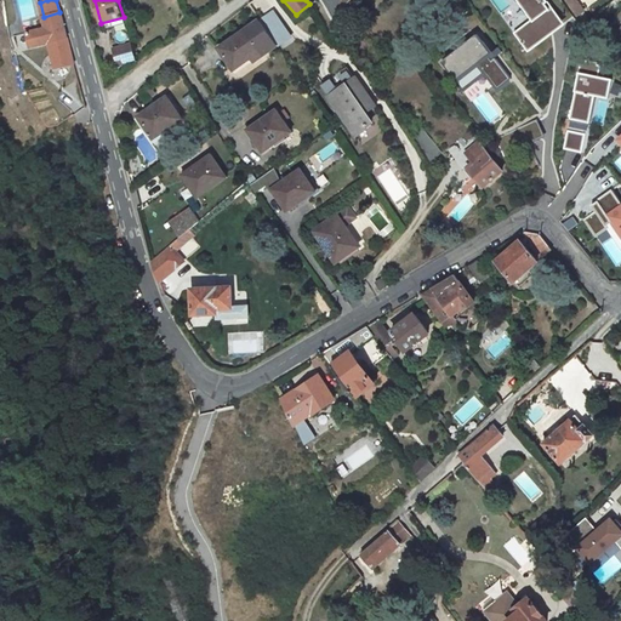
[(320,0),(331,15),(351,0),(320,0)]
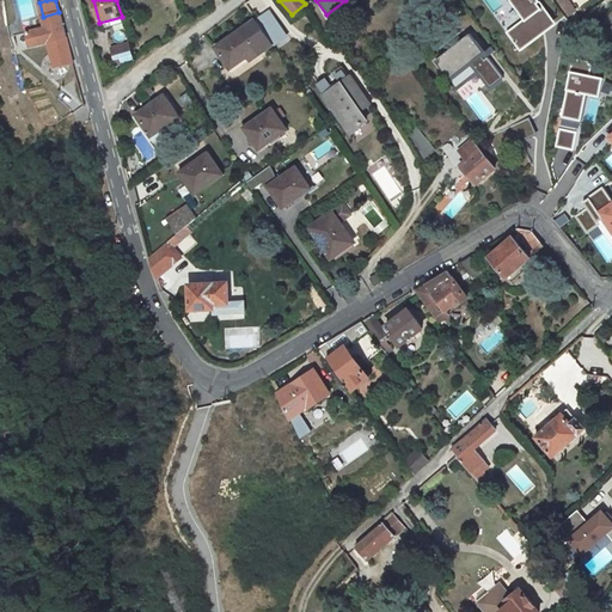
[(538,0),(481,0),(520,50),(556,24),(538,0)]
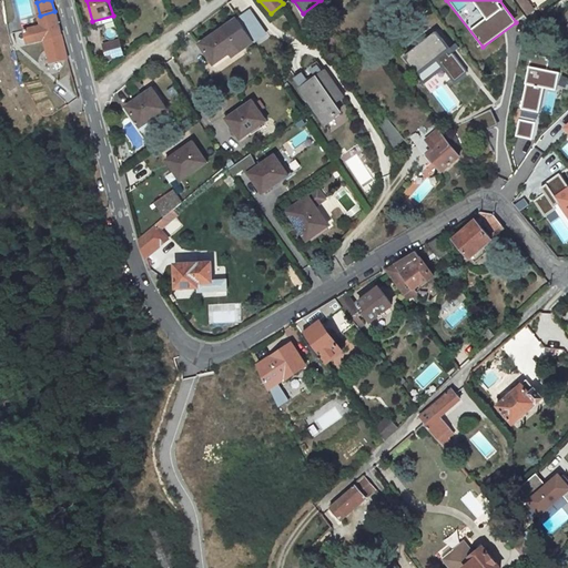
[(250,10),(237,18),(254,41),(265,33),(250,10)]
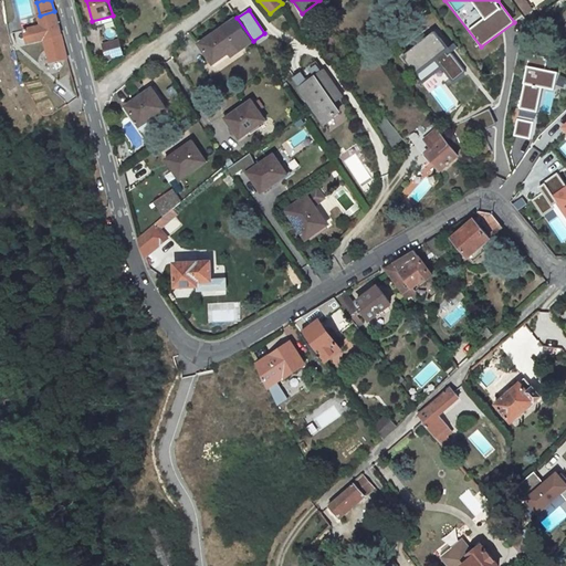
[(66,56),(54,11),(40,16),(42,24),(25,29),(29,41),(44,38),(51,61),(66,56)]
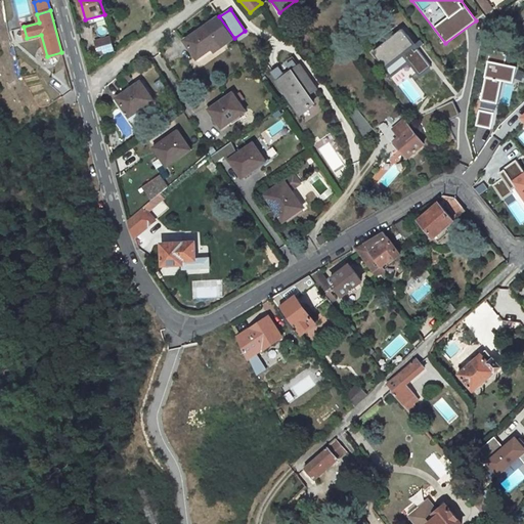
[(207,24),(183,40),(197,58),(211,48),(214,52),(234,38),(219,16),(208,25),(207,24)]
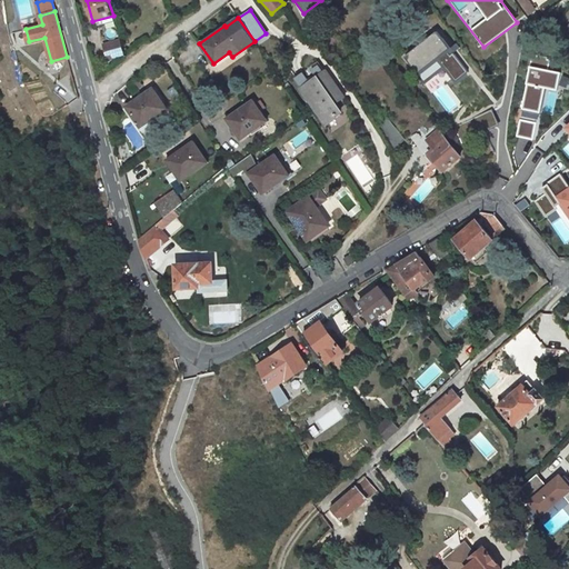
[(435,31),(401,57),(423,85),(445,69),(456,85),(470,73),(455,53),(460,49),(456,45),(449,50),(435,31)]
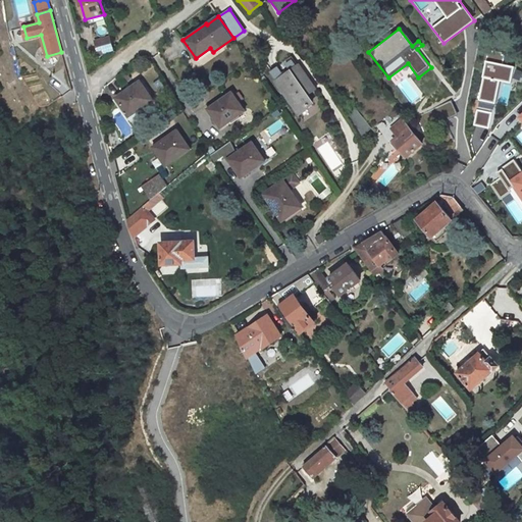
[(114,49),(110,36),(96,40),(100,53),(114,49)]
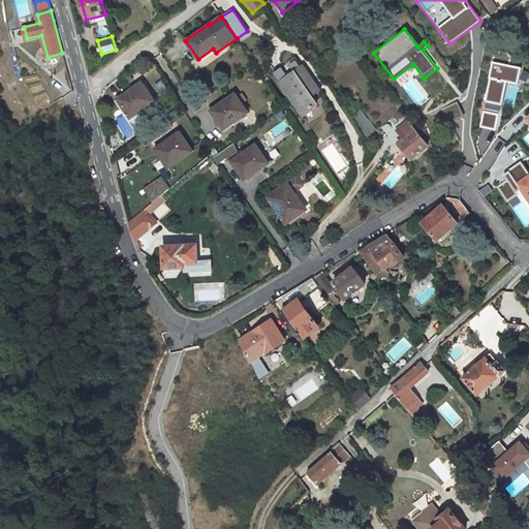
[(520,67),(491,62),(479,127),(496,130),(505,82),(517,84),(520,67)]
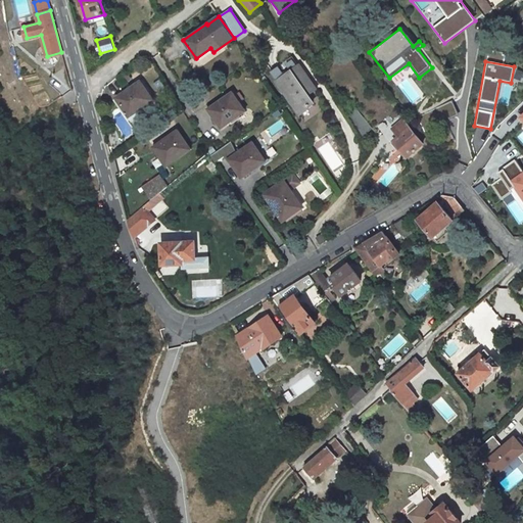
[(298,66),(277,81),(300,114),(313,105),(303,92),(313,86),(298,66)]
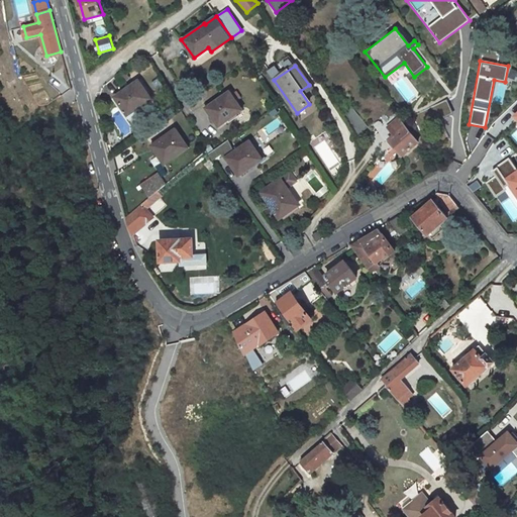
[(128,115),(151,99),(139,81),(116,97),(128,115)]
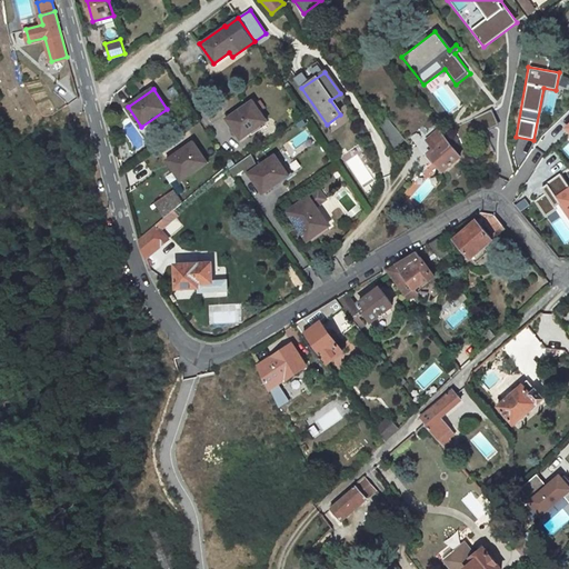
[(350,108),(340,93),(330,100),(340,115),(350,108)]
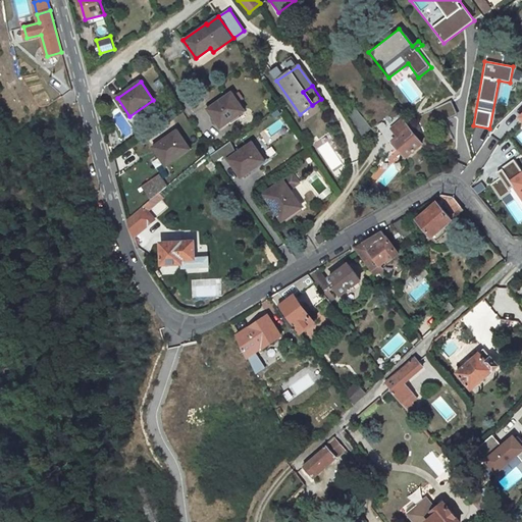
[(231,92),(208,108),(220,126),(244,110),(231,92)]
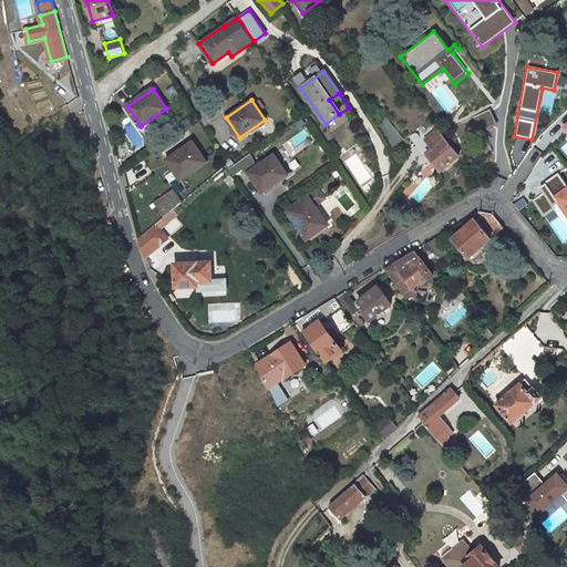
[(490,110),(463,123),(478,153),(491,147),(482,132),(496,124),(490,110)]
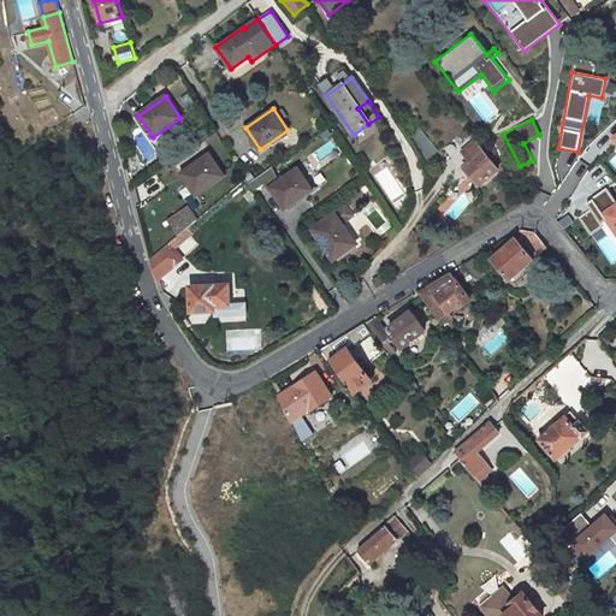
[(420,129),(410,136),(422,153),(433,143),(420,129)]
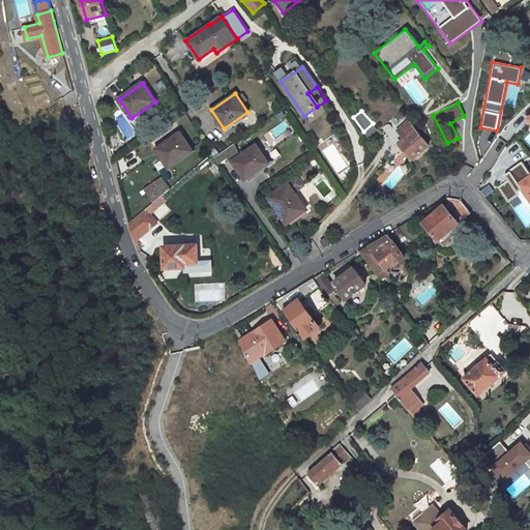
[(408,121),(396,130),(403,138),(398,142),(412,159),(429,145),(408,121)]
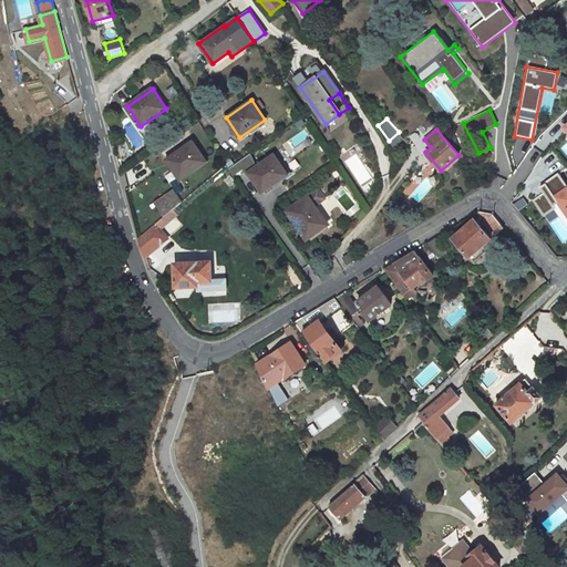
[(393,148),(404,140),(399,132),(389,141),(388,142),(393,148)]
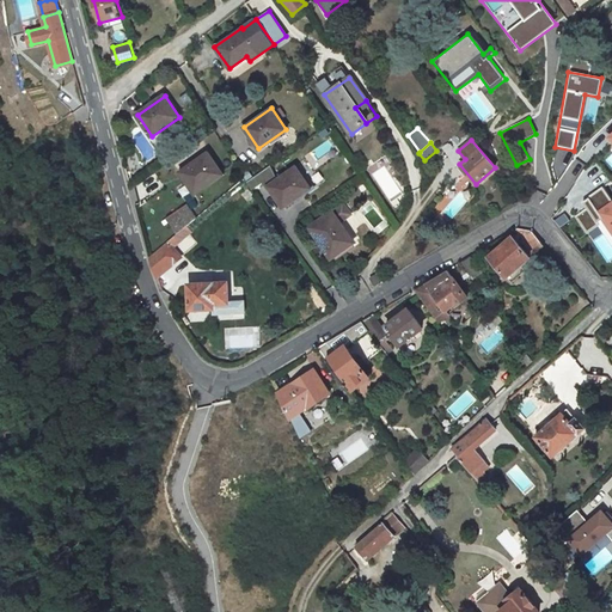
[(445,153),(452,164),(459,159),(452,150),(445,153)]
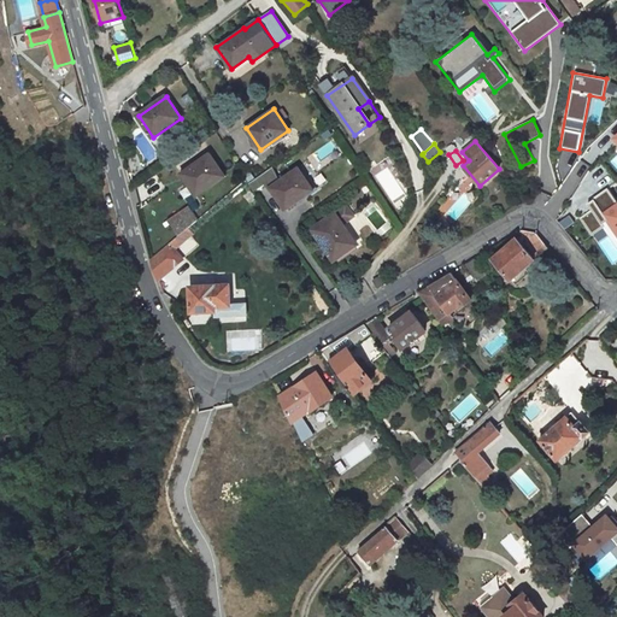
[(197,195),(224,176),(210,154),(181,174),(197,195)]
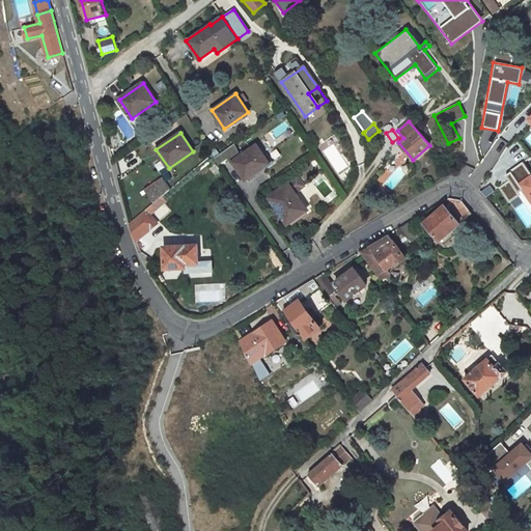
[(268,161),(256,144),(232,161),(245,177),(268,161)]
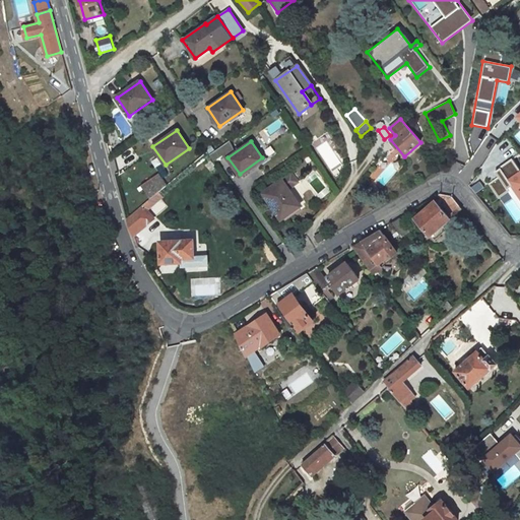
[(499,177),(489,184),(499,198),(509,192),(519,208),(519,167),(514,158),(496,172),(499,177)]
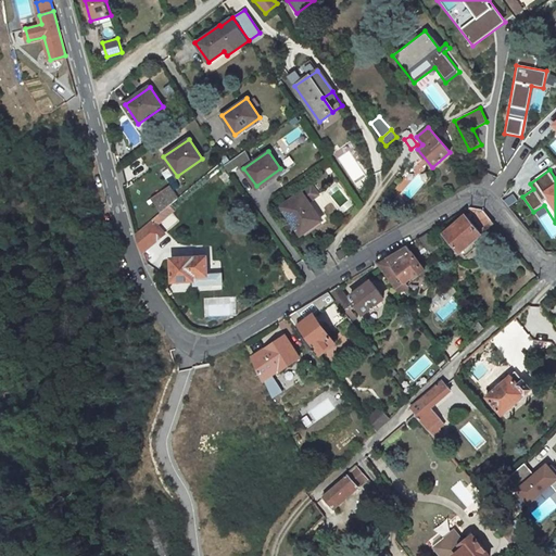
[(172,186),(151,199),(158,213),(180,197),(172,186)]
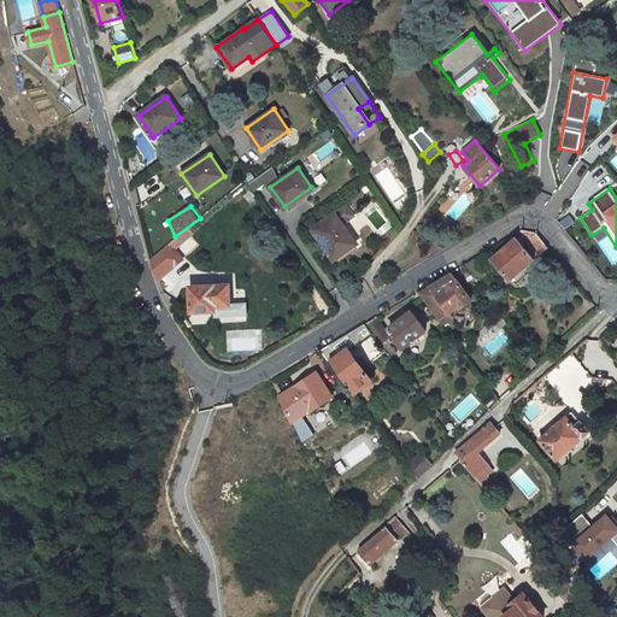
[(335,260),(357,246),(341,225),(353,217),(346,207),(313,230),(335,260)]
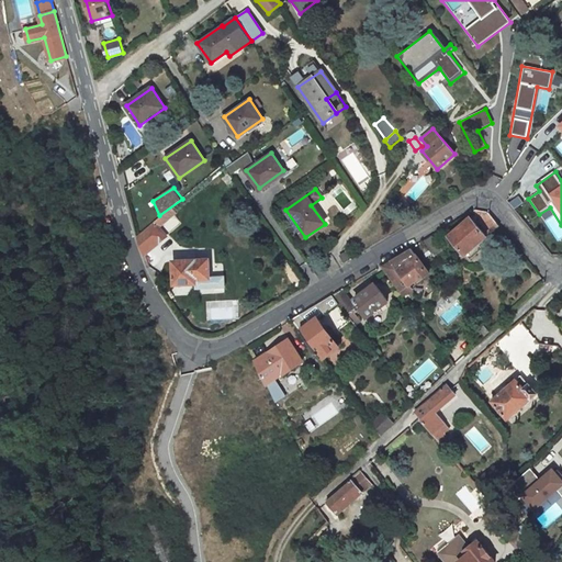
[(518,195),(509,202),(514,209),(523,202),(518,195)]
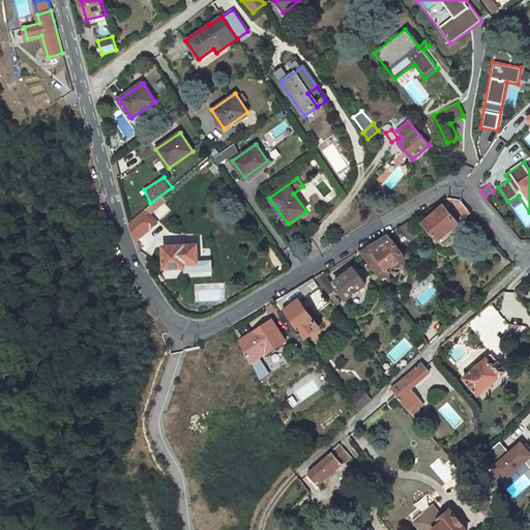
[(163,204),(158,199),(149,206),(153,211),(163,204)]
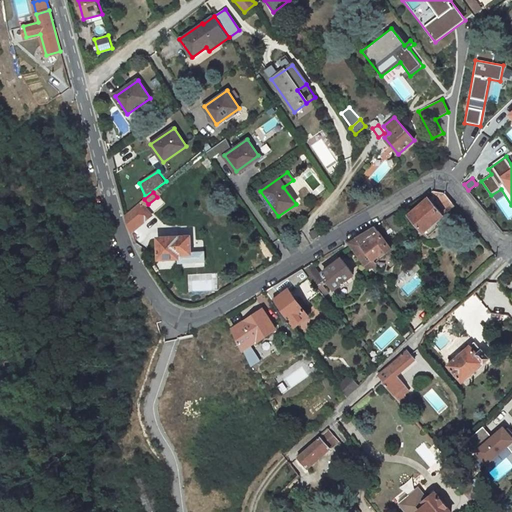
[(453,205),(444,193),(437,199),(435,201),(442,209),(446,211),(453,205)]
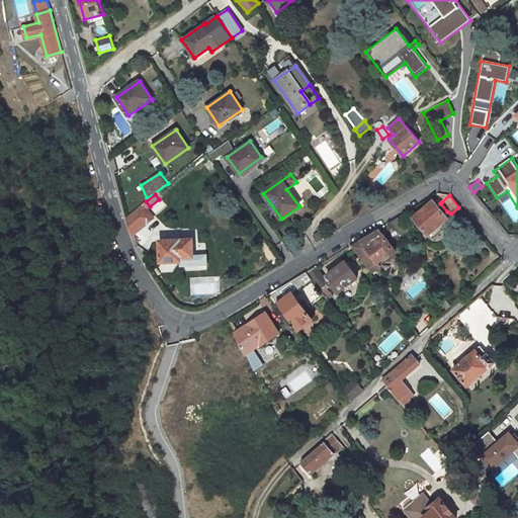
[(158,213),(167,205),(162,199),(153,206),(158,213)]
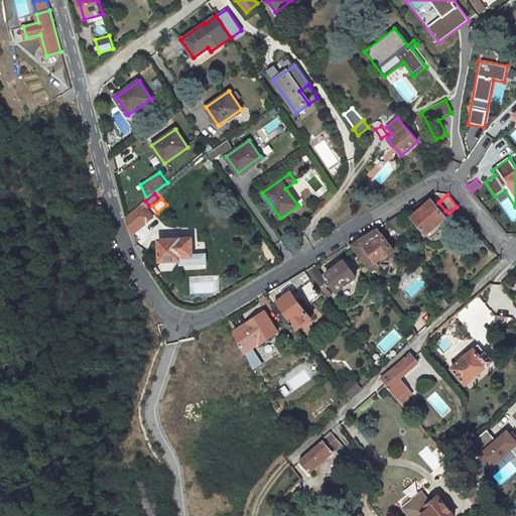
[(430,200),(411,217),(426,233),(445,216),(430,200)]
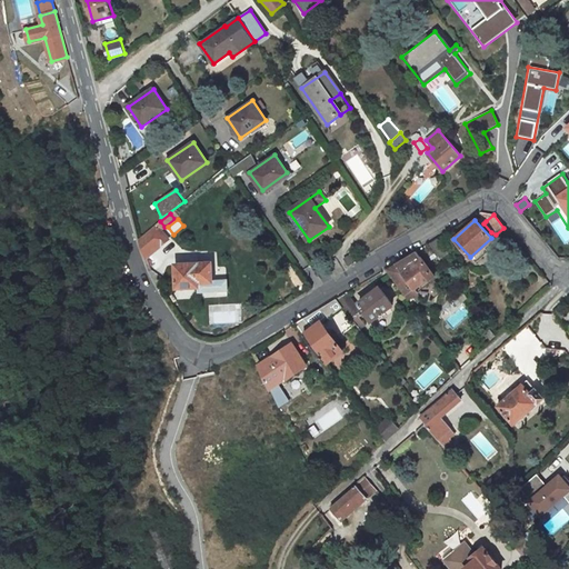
[(161,230),(165,227),(160,221),(156,225),(161,230)]
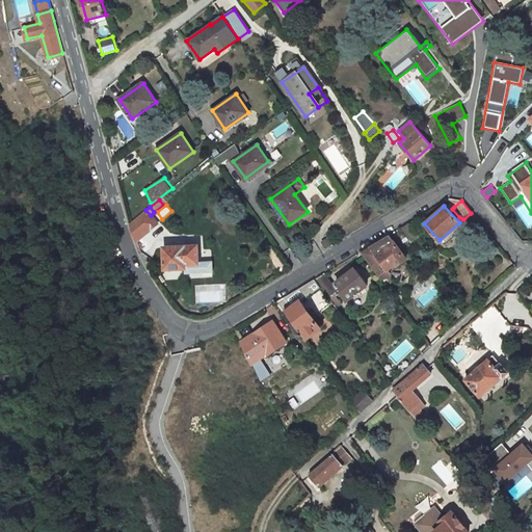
[(131,222),(137,240),(157,223),(151,215),(145,210),(131,222)]
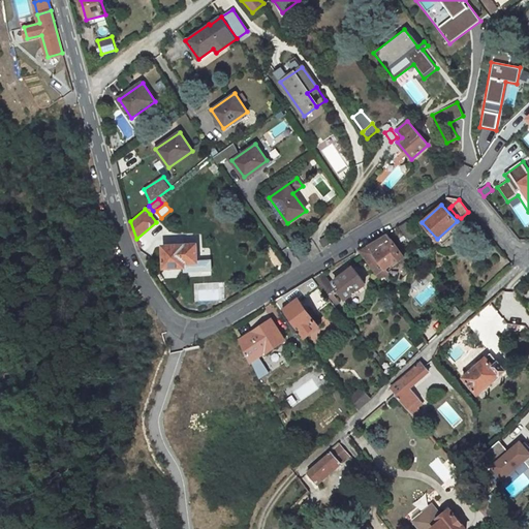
[(398,226),(409,242),(417,237),(407,221),(398,226)]
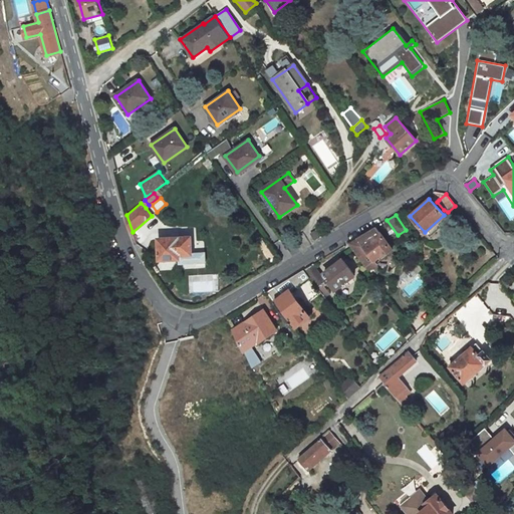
[(325,233),(321,227),(311,234),(314,240),(325,233)]
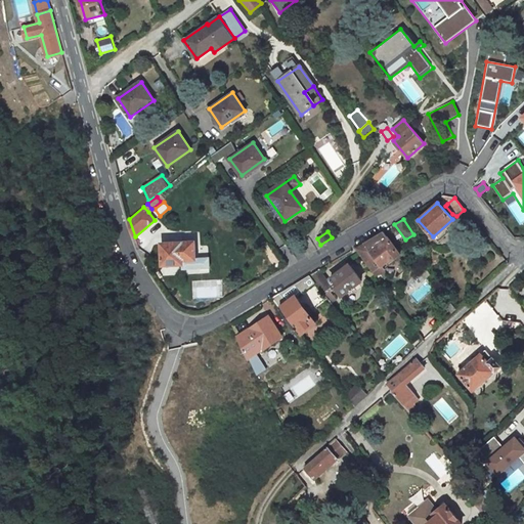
[(390,262),(399,255),(382,232),(354,249),(375,275),(384,268),(381,265),(388,259),(390,262)]
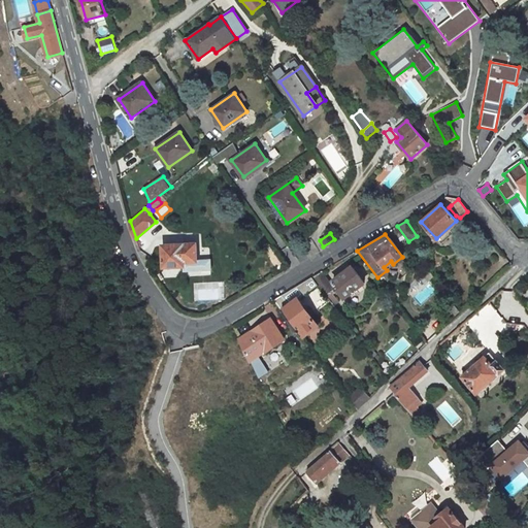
[(196,244),(163,246),(164,268),(185,267),(185,263),(197,262),(196,244)]
